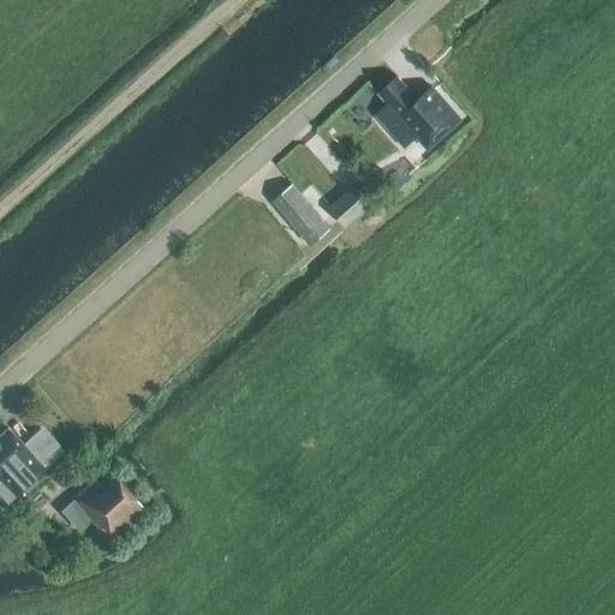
[(396,77),(378,94),(388,105),(376,115),(405,149),(417,138),(429,151),(465,120),(434,84),(417,100),(396,77)]
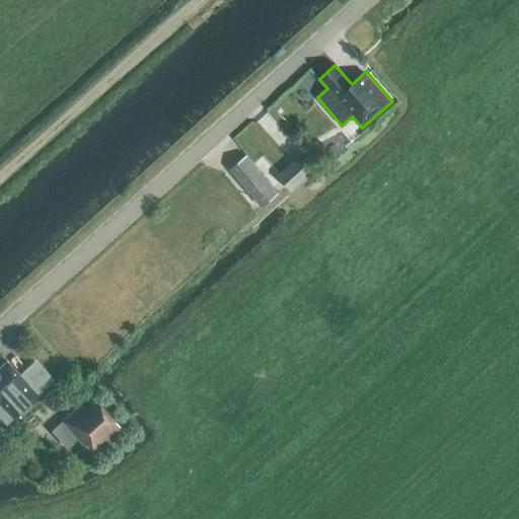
[(292,192),(317,169),(304,153),(278,176),(292,192)]
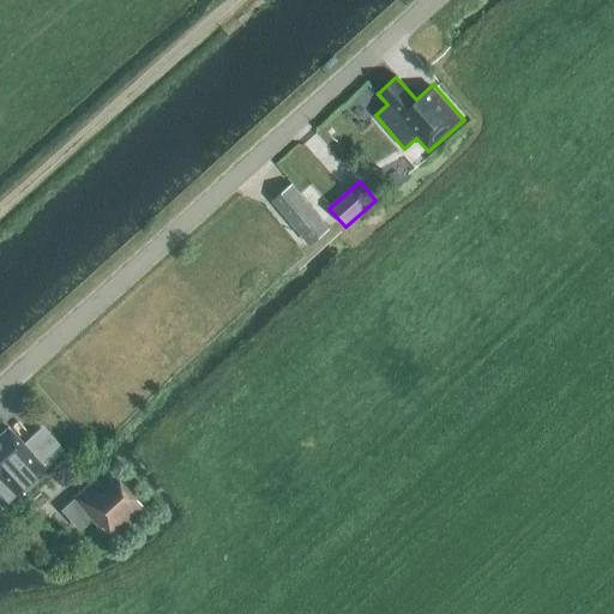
[(309,246),(331,229),(293,184),(272,200),(309,246)]
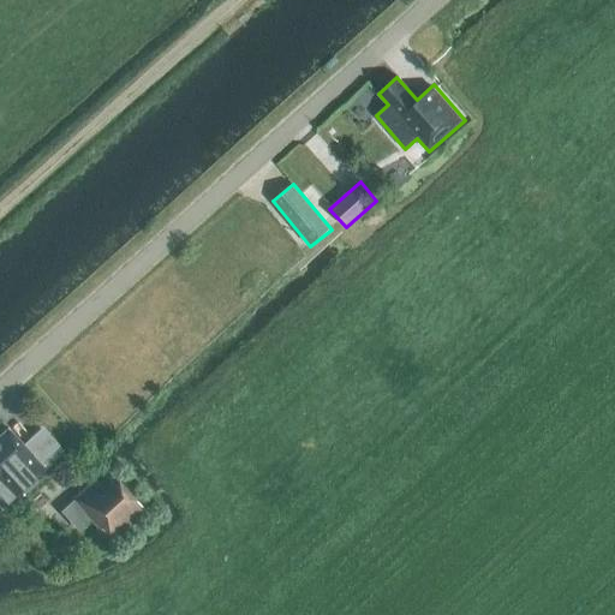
[(6,429),(0,434),(0,495),(6,502),(42,469),(29,454),(6,429)]
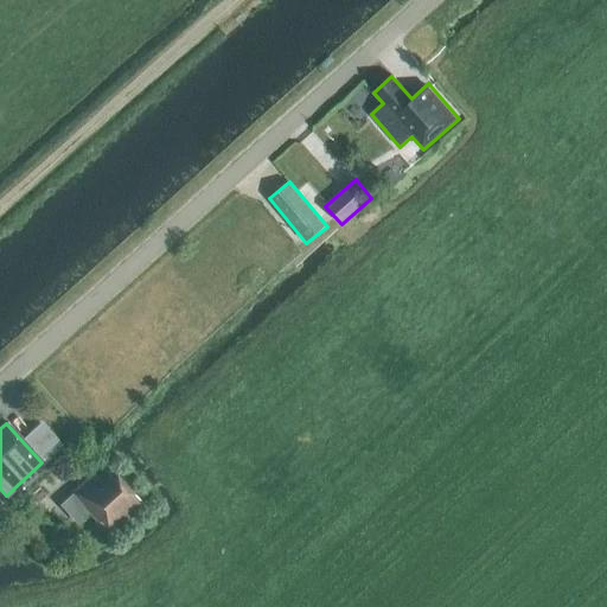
[(100,466),(71,493),(109,534),(141,504),(115,475),(112,478),(100,466)]
